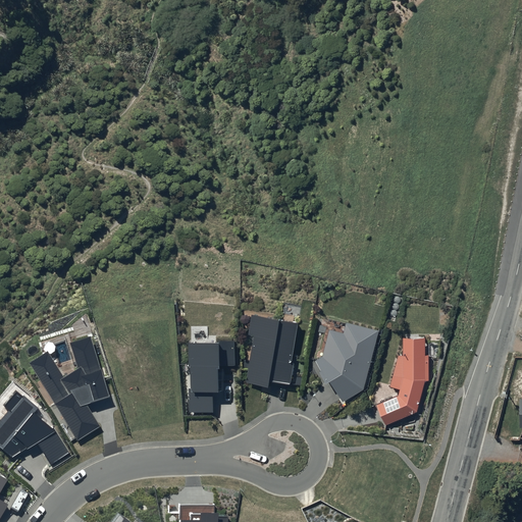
[(288,382),(300,321),(252,312),(248,334),(255,336),(246,381),(269,385),(270,378),(288,382)]
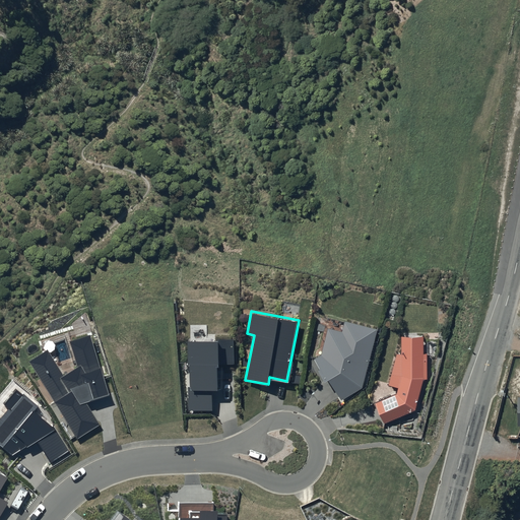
[(364,388),(379,329),(346,321),(343,333),(329,330),(323,355),(315,360),(344,402),(364,388)]
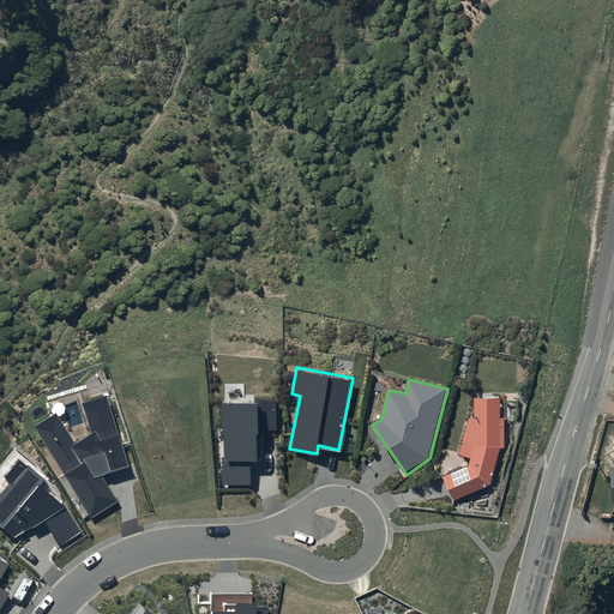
[(55,414),(34,428),(91,517),(113,504),(98,479),(128,467),(104,395),(80,404),(94,437),(77,447),(55,414)]
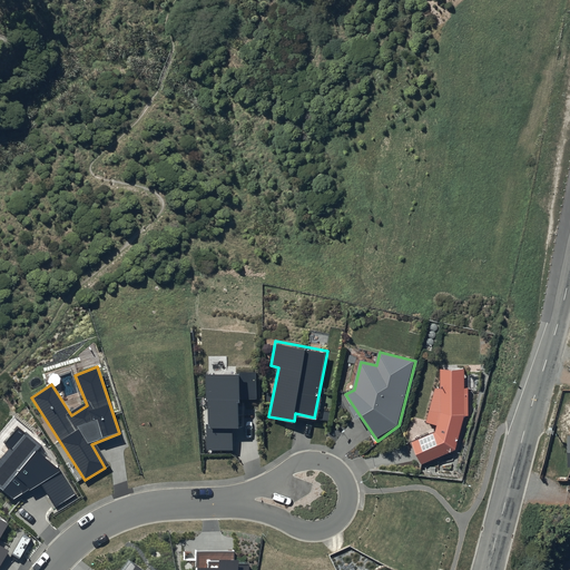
[(467,415),(464,366),(440,367),(441,387),(435,387),(428,422),(438,424),(436,431),(412,442),(422,464),(455,449),(467,415)]
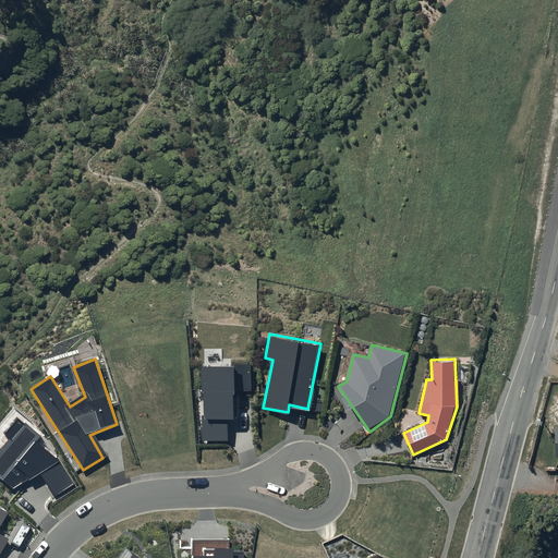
[(252,364),(204,365),(205,416),(201,416),(202,443),(230,443),(229,415),(234,414),(234,388),(252,387),(252,364)]
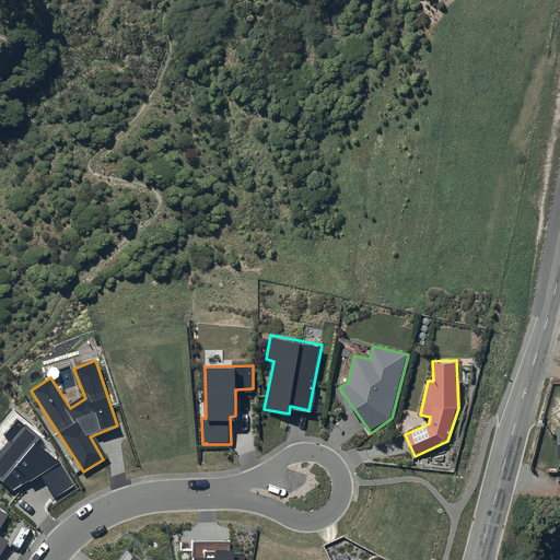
[(230,559),(231,543),(191,543),(191,559),(230,559)]
